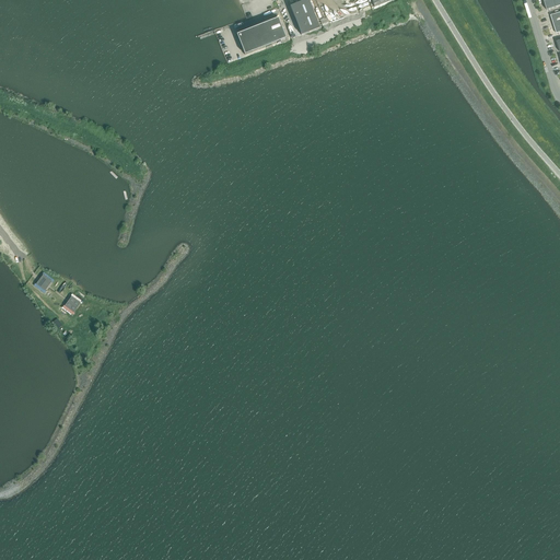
[(308,0),(304,0),(290,6),(301,35),(319,27),(308,0)]
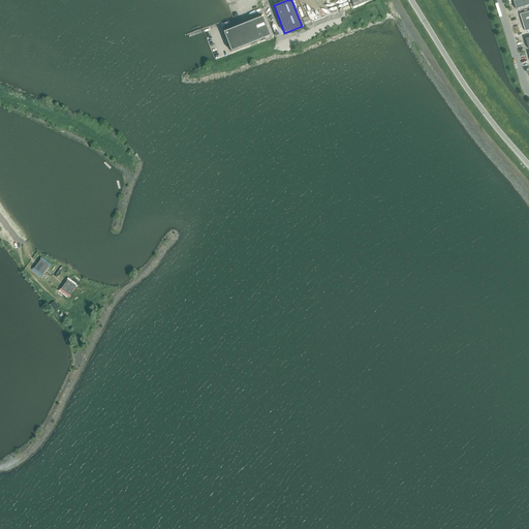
[(528,5),(528,0),(514,0),(517,9),(528,5)]
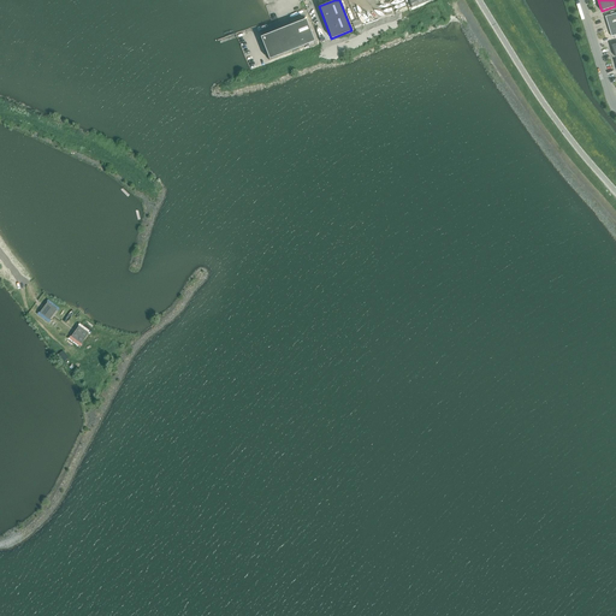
[(276,31),(268,34),(260,37),(261,41),(262,41),(268,55),(267,57),(270,60),(277,57),(314,42),(306,19),(300,22),(276,31)]
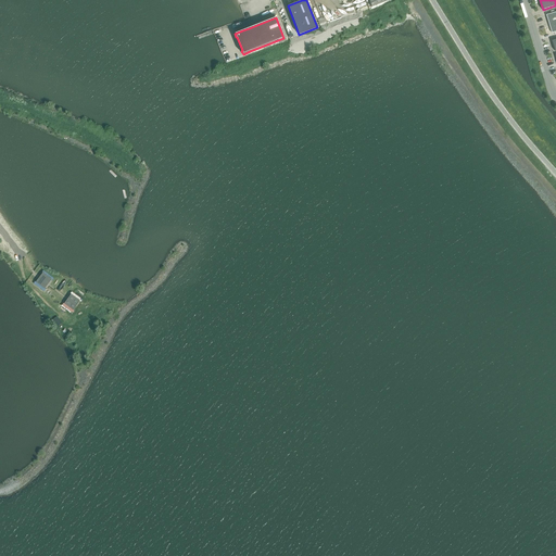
[(42,276),(29,286),(39,298),(51,289),(42,276)]
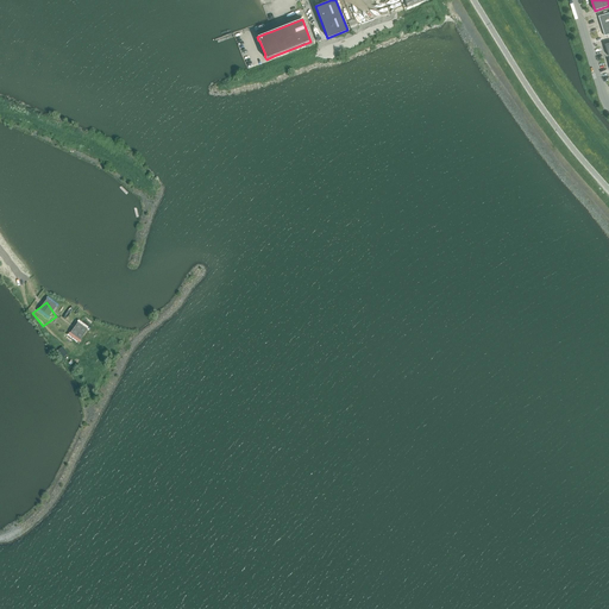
[(70,332),(68,334),(80,343),(81,340),(80,339),(87,330),(88,331),(90,328),(79,320),(76,322),(77,322),(70,332)]
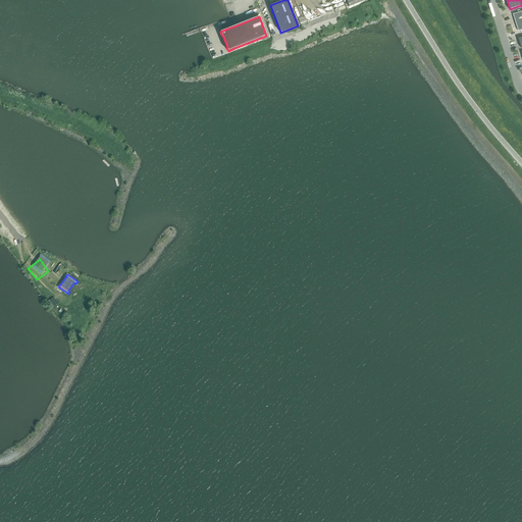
All buildings are outlined.
